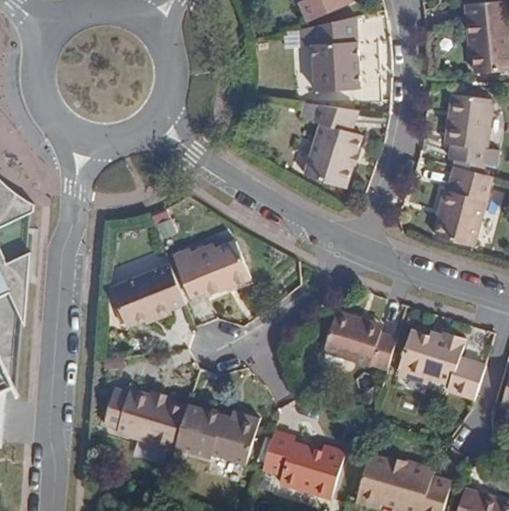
[(300,0),(297,2),(305,21),(352,0),(300,0)]
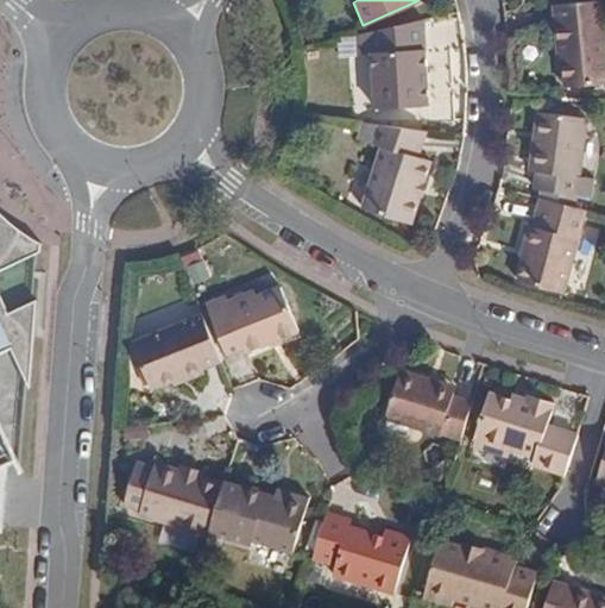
[(560,44),(562,85),(604,81),(604,77),(603,43),(604,43),(602,0),(585,0),(552,2),(554,42),(560,44)]
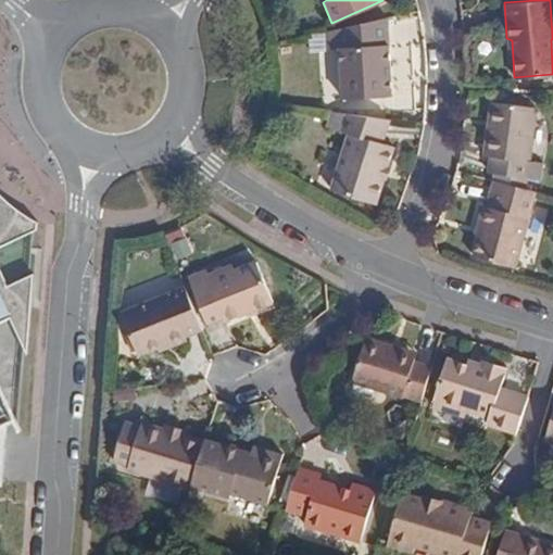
[(389,95),(386,16),(336,28),(337,48),(340,98),(389,95)]
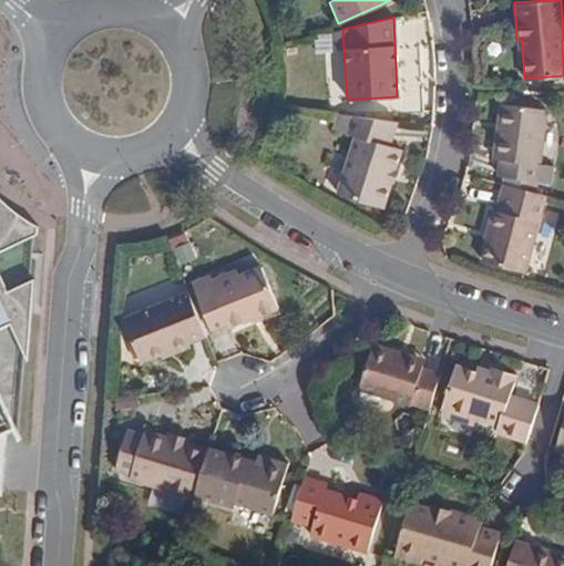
[(342,29),(328,32),(330,49),(344,49),(342,29)]
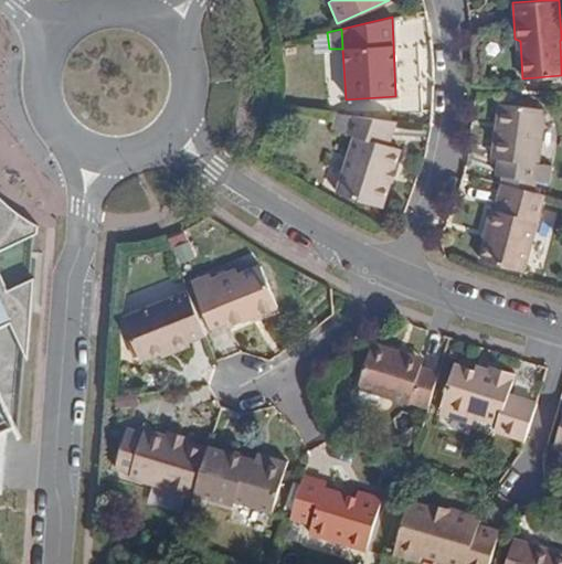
[(497,104),(490,157),(497,159),(495,174),(532,180),(541,109),(497,104)]
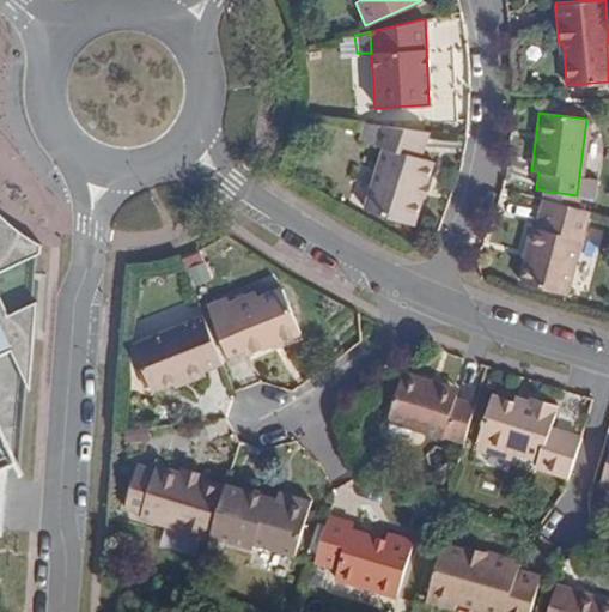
[(416,155),(427,131),(381,125),(376,141),(383,146),(361,205),(410,223),(431,162),(416,155)]
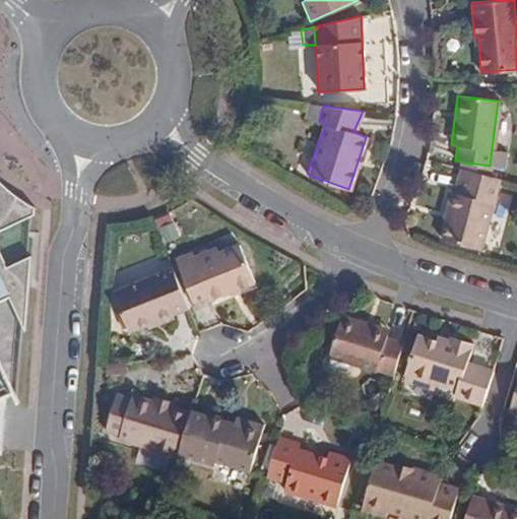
[(0,300),(7,297),(23,331),(26,296),(29,255),(3,267),(0,260),(0,230),(33,214),(33,206),(19,197),(11,192),(0,183),(0,300)]
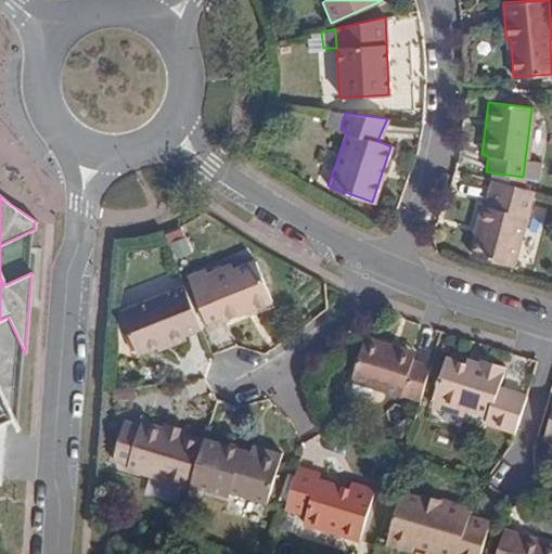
[(471,254),(513,266),(527,216),(482,202),(474,221),(479,224),(471,254)]
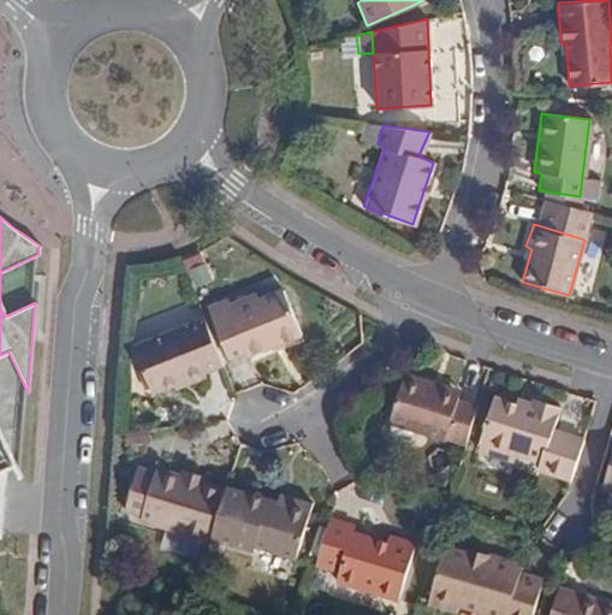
[(232,305),(214,312),(232,362),(250,355),(253,362),(306,341),(290,296),(263,306),(261,302),(235,309),(232,305)]
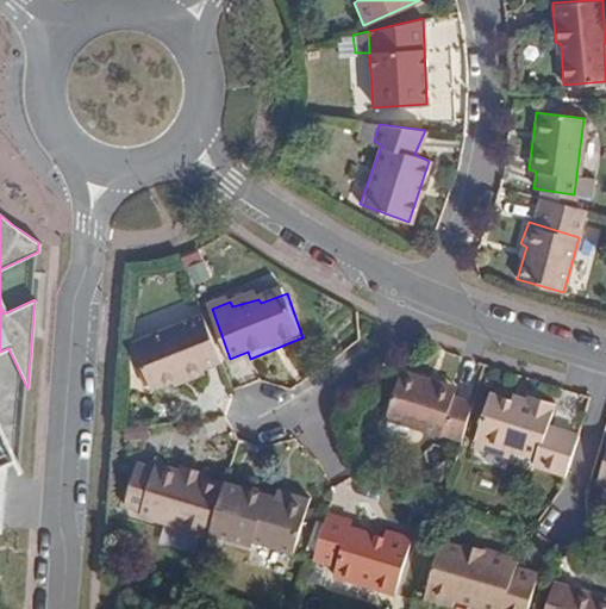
[(206,371),(223,365),(206,321),(137,348),(156,396),(206,377),(206,371)]
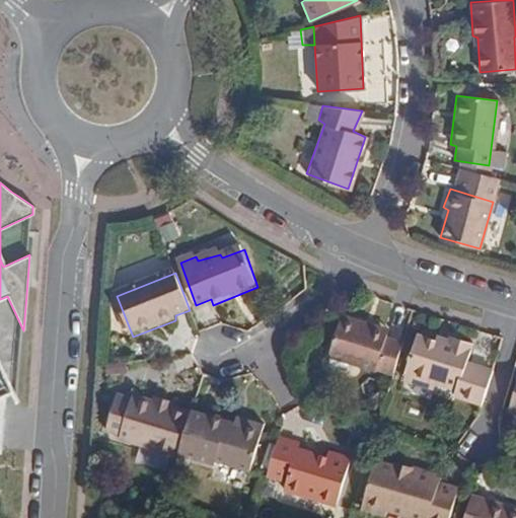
[(391,372),(400,342),(386,337),(387,335),(362,327),(364,321),(340,314),(327,353),(374,369),(377,368),(391,372)]
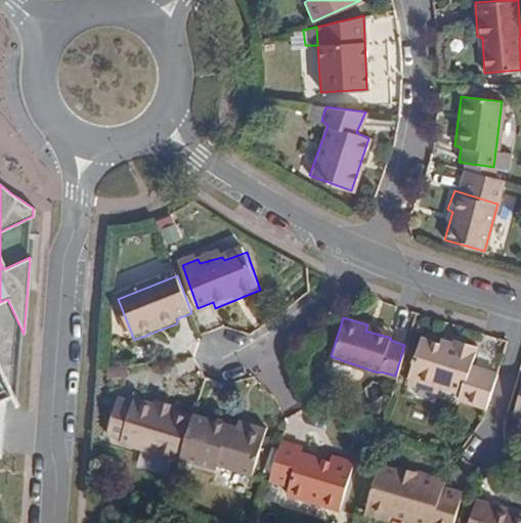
[(365,331),(391,338),(392,332),(367,324),(365,331)]
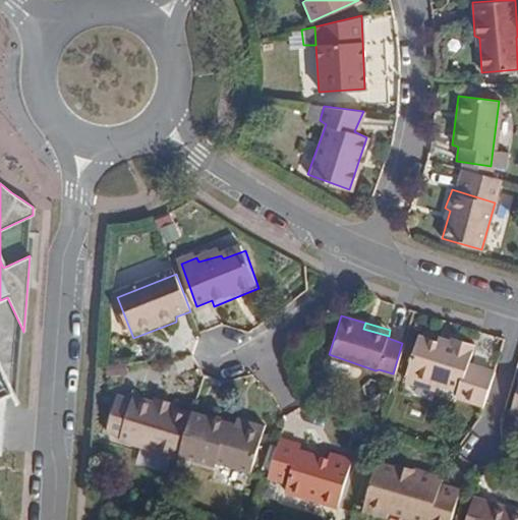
[(455,395),(482,405),(493,370),(466,362),(472,344),(452,338),(447,344),(417,335),(405,372),(437,382),(457,389),(455,395)]
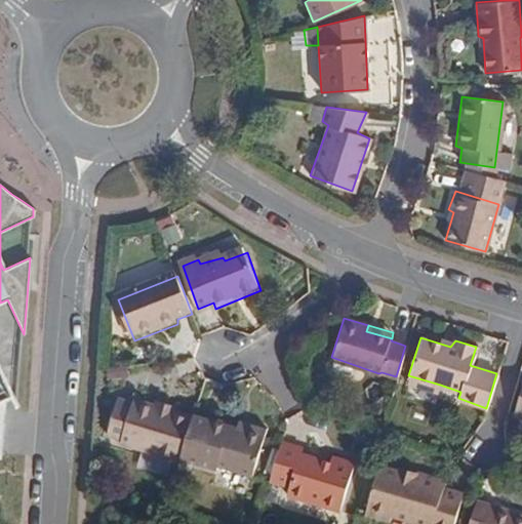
[(437,392),(440,385),(408,375),(406,381),(437,392)]
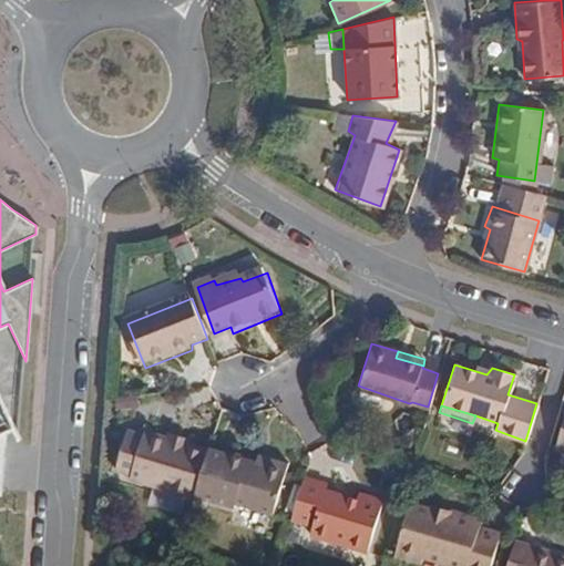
[(129,476),(193,495),(206,450),(207,446),(187,442),(165,438),(143,430),(140,434),(124,430),(112,467),(127,474),(129,476)]
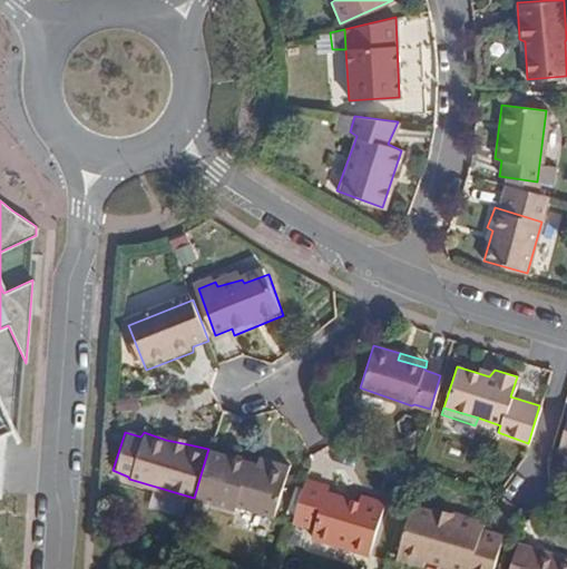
[(166,440),(188,444),(188,440),(168,435),(166,440)]
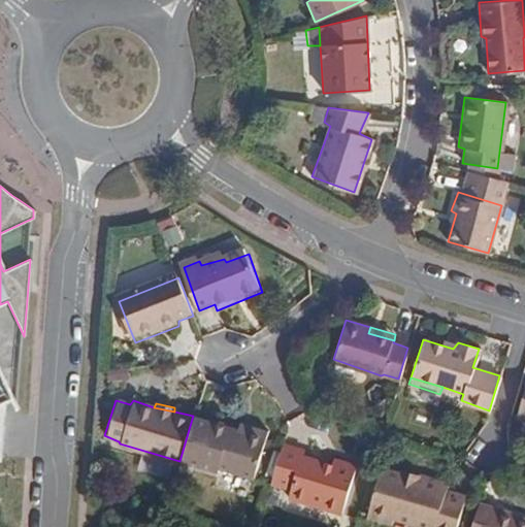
[(192,419),(179,461),(217,470),(218,467),(253,478),(267,430),(247,424),(244,431),(236,429),(193,416),(192,419)]
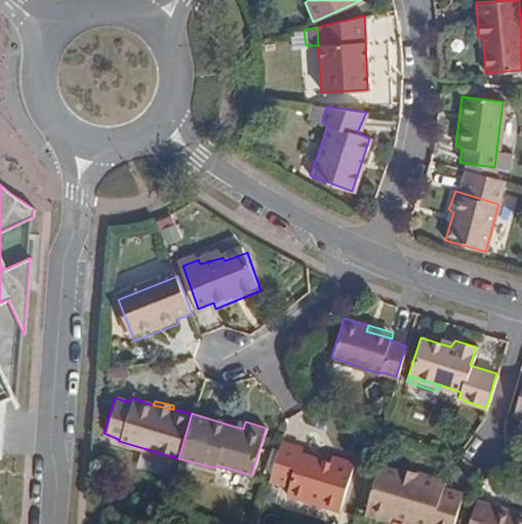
[(237,419),(235,427),(243,429),(245,421),(237,419)]
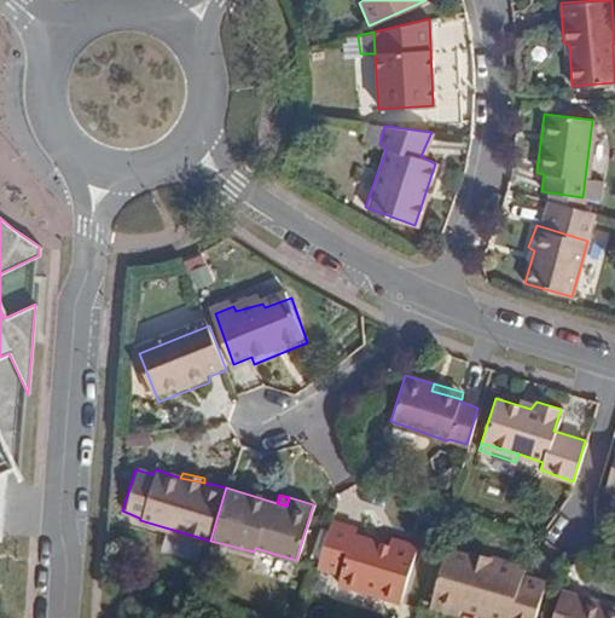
[(330,520),(315,566),(340,573),(336,584),(400,602),(416,547),(389,538),(387,543),(355,533),(355,527),(330,520)]
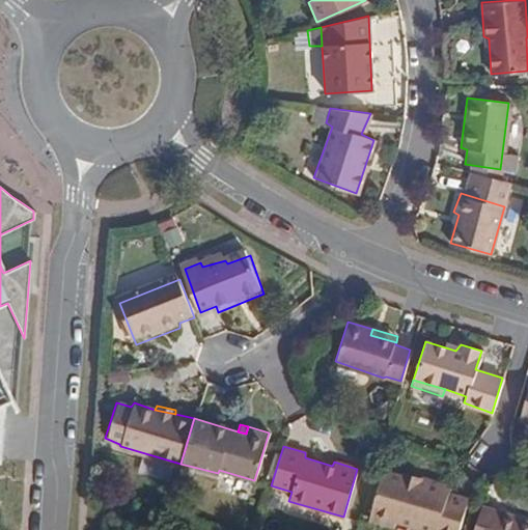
[(448,491),(401,476),(382,471),(367,519),(394,526),(395,522),(424,529),(459,529),(467,499),(447,492),(448,491)]
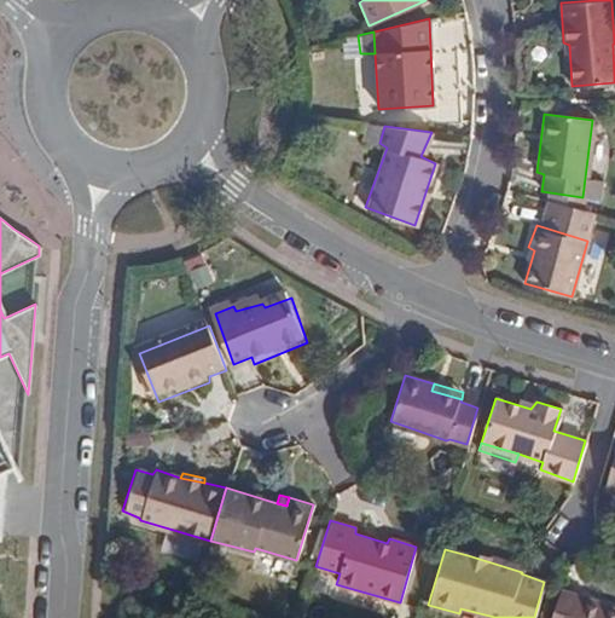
[(470,549),(468,555),(522,572),(524,566),(470,549)]
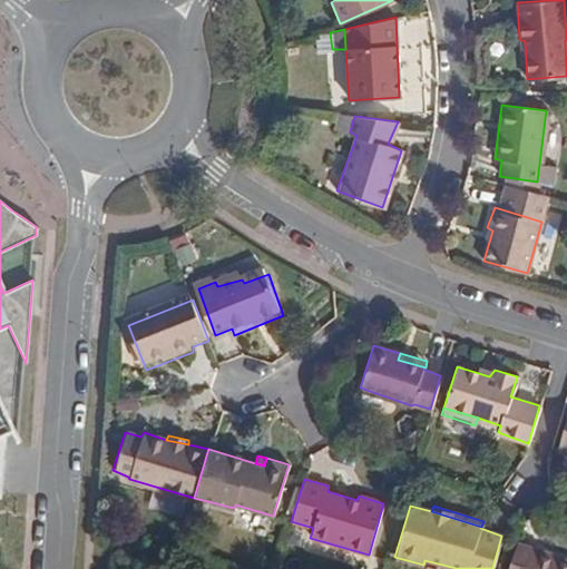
[(531,555),(535,547),(516,542),(507,568),(566,568),(566,560),(549,556),(548,560),(531,555)]
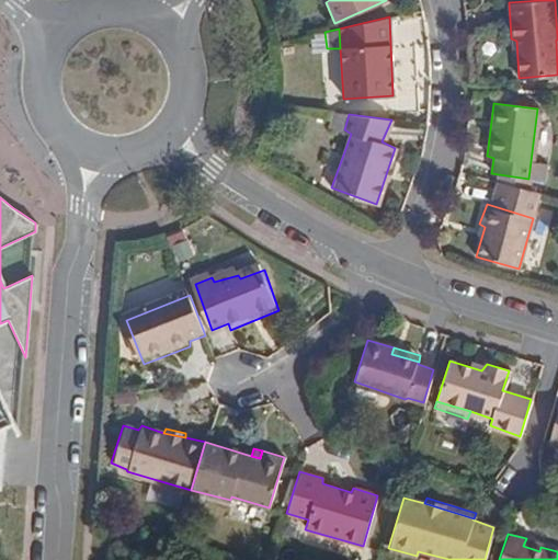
[(541,543),(526,538),(523,546),(539,551),(541,547),(541,543)]
